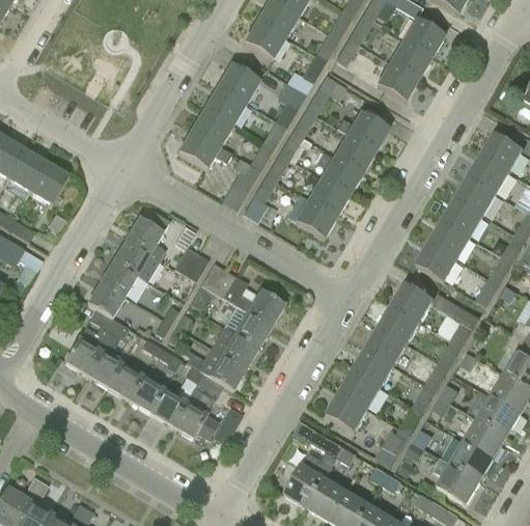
[(0,25),(12,4),(5,0),(0,0),(0,25)]
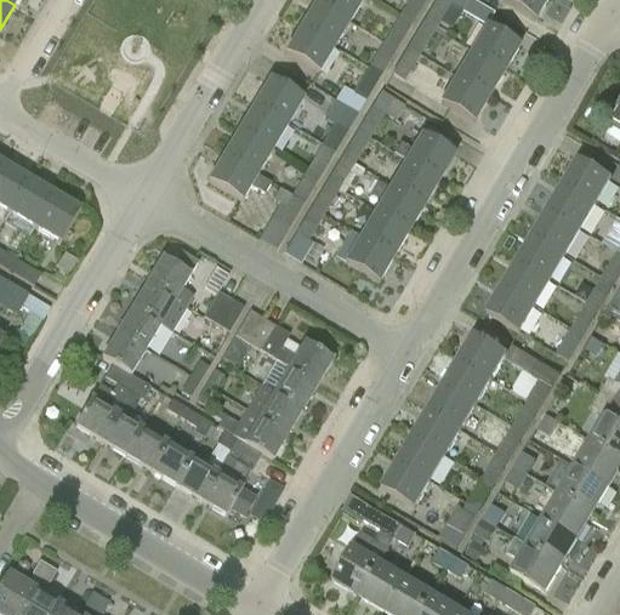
[(302,23),(336,44),(351,18),(322,0),(317,0),(302,23)]
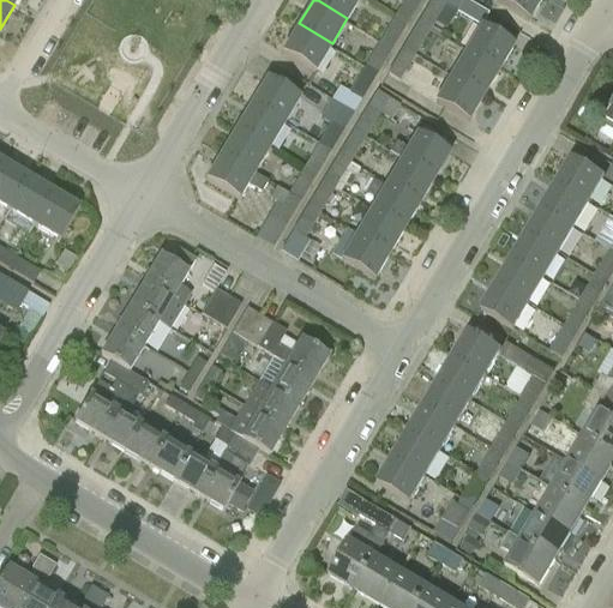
[(318,0),(347,18),(358,0),(318,0)]
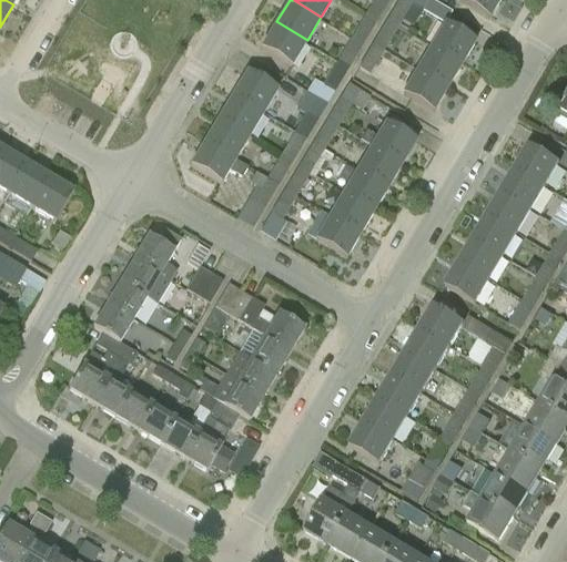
[(373,0),(365,12),(377,20),(390,0),(373,0)]
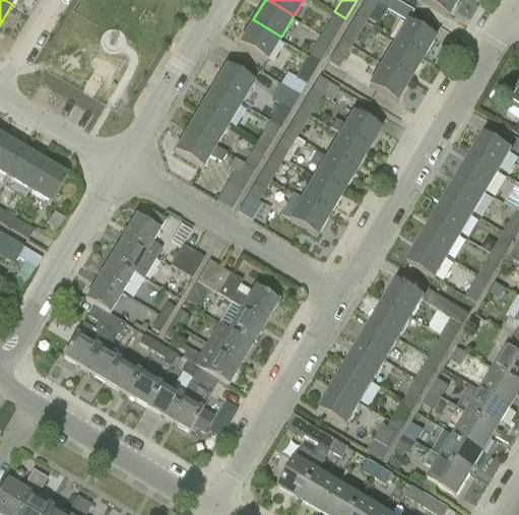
[(364,0),(354,16),(365,22),(377,2),(387,7),(391,0),(364,0)]
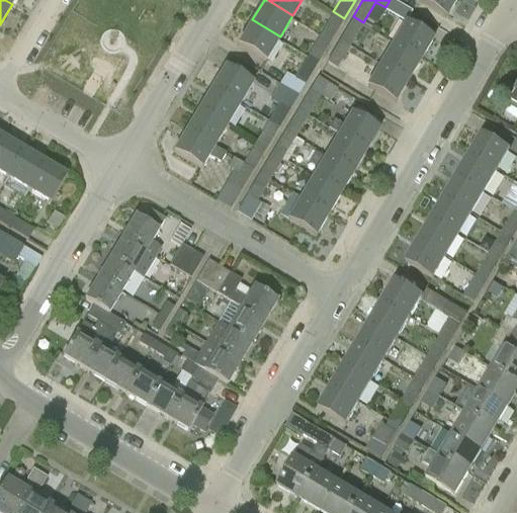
[(422,0),(446,14),(454,0),(422,0)]
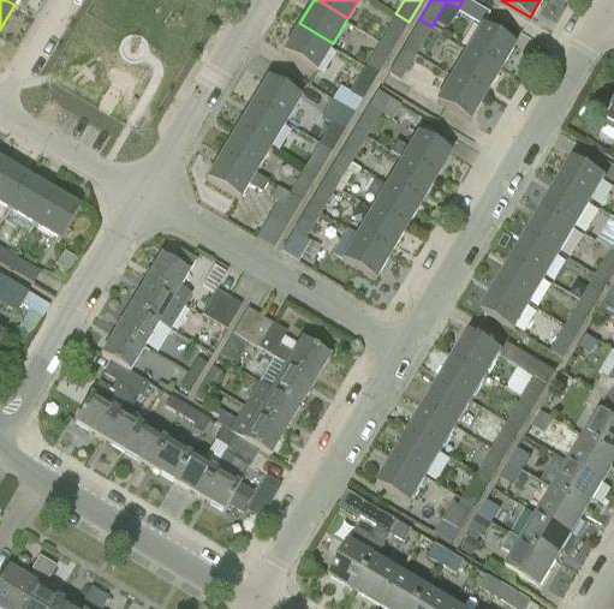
[(409,22),(395,13),(381,39),(394,46),(409,22)]
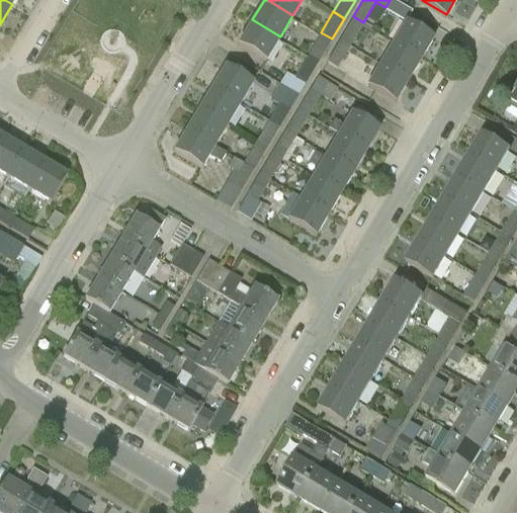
[(363,22),(353,16),(340,37),(351,44),(363,22)]
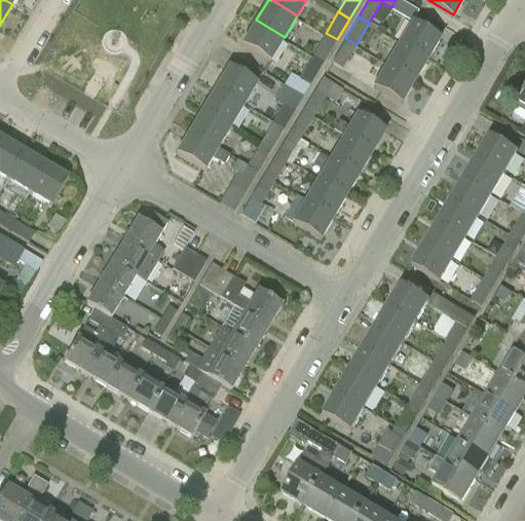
[(400,41),(427,58),(441,35),(413,19),(400,41)]
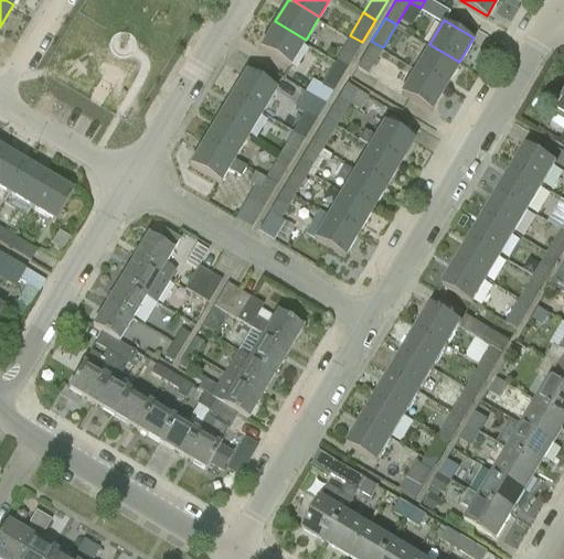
[(306,40),(275,21),(261,44),(291,63),(306,40)]
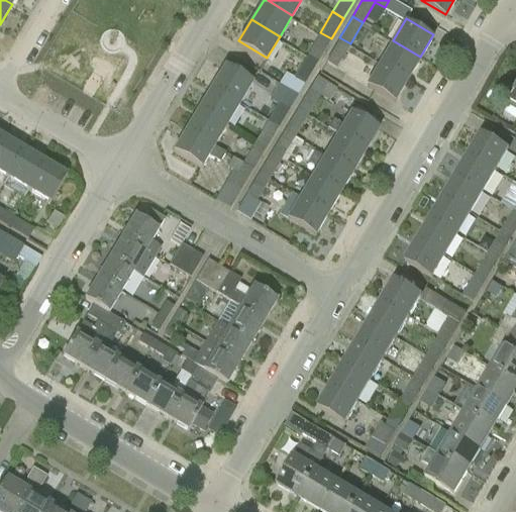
[(331,38),(320,32),(307,53),(318,60),(331,38)]
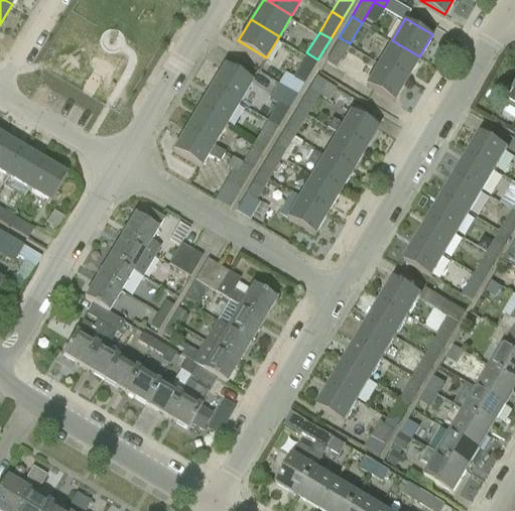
[(350,43),(339,37),(319,69),(339,82),(346,70),(337,65),(350,43)]
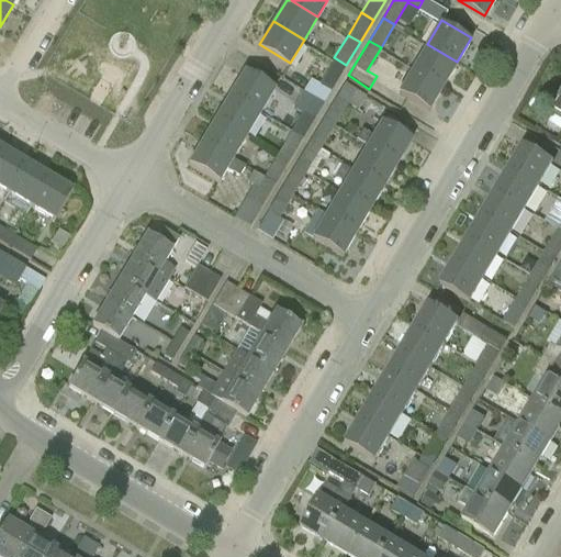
[(457,62),(427,44),(413,67),(444,85),(457,62)]
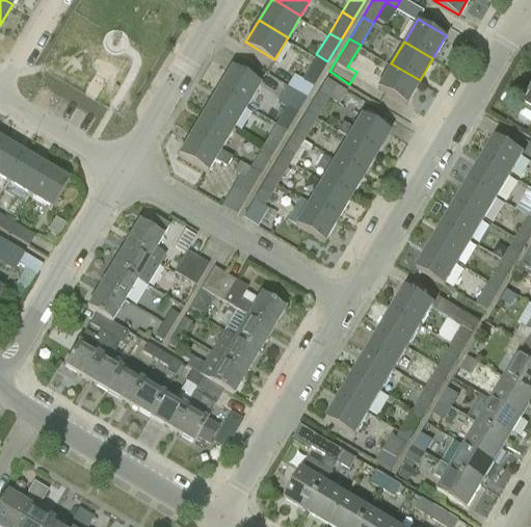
[(287,85),(307,97),(327,61),(316,54),(303,76),(294,71),(287,85)]
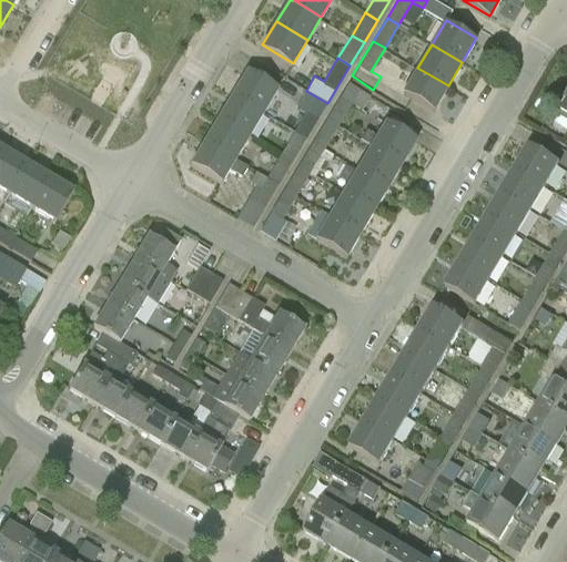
[(233,91),(265,110),(280,87),(247,68),(233,91)]
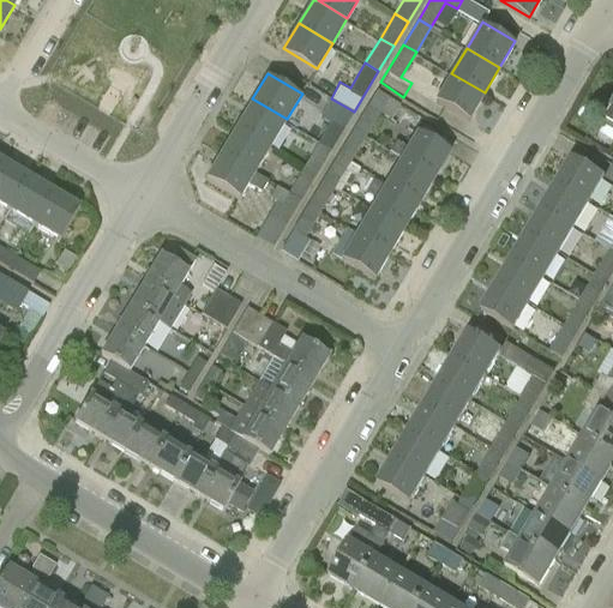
[(485,92),(451,73),(436,98),(469,118),(485,92)]
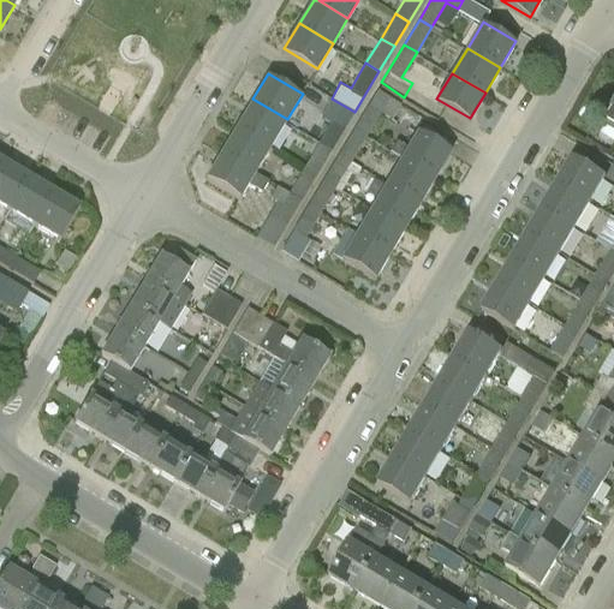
[(379,88),(370,102),(355,127),(368,135),(382,111),(393,117),(401,102),(379,88)]
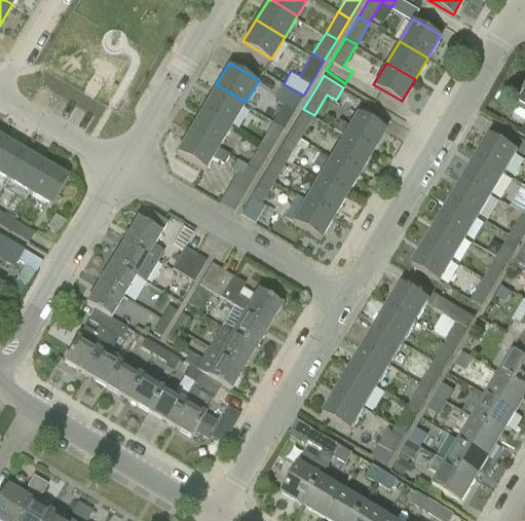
[(203,106),(232,123),(246,102),(216,84),(203,106)]
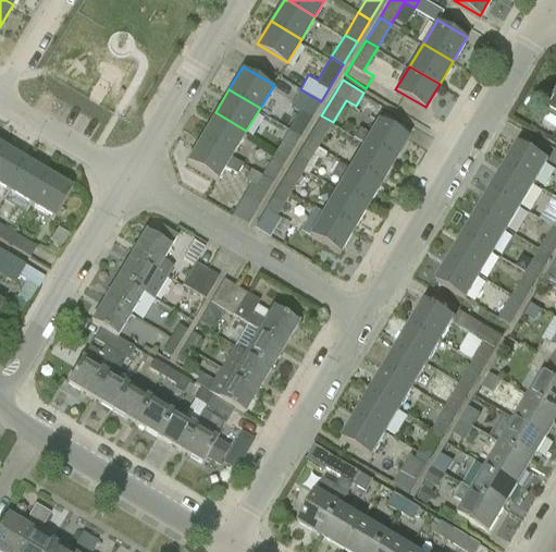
[(321,101),(300,89),(292,103),(300,109),(291,126),(301,133),(321,101)]
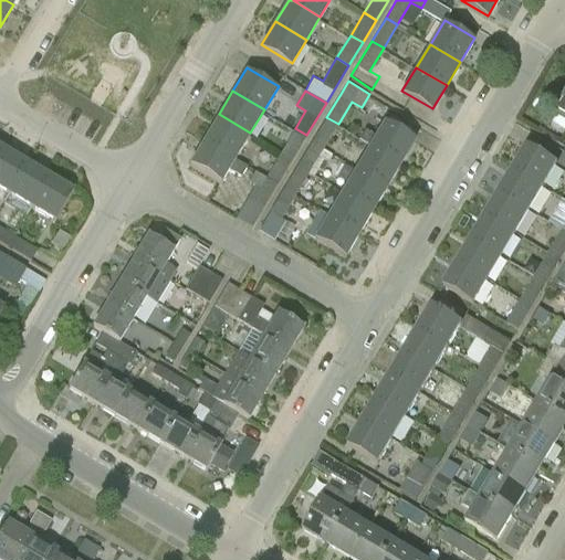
[(206,136),(237,155),(250,133),(219,114),(206,136)]
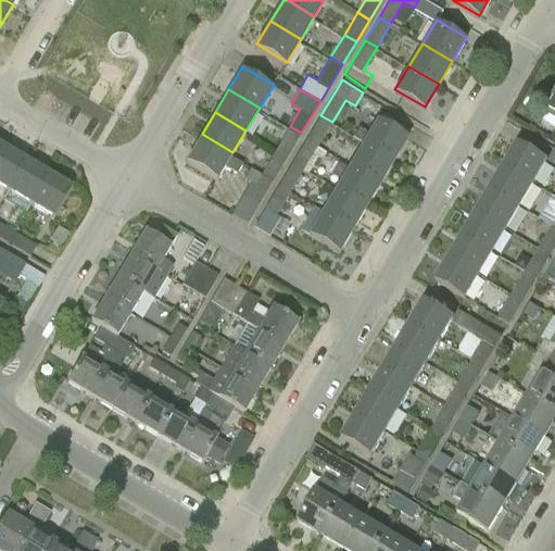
[(307,137),(318,145),(332,122),(320,115),(307,137)]
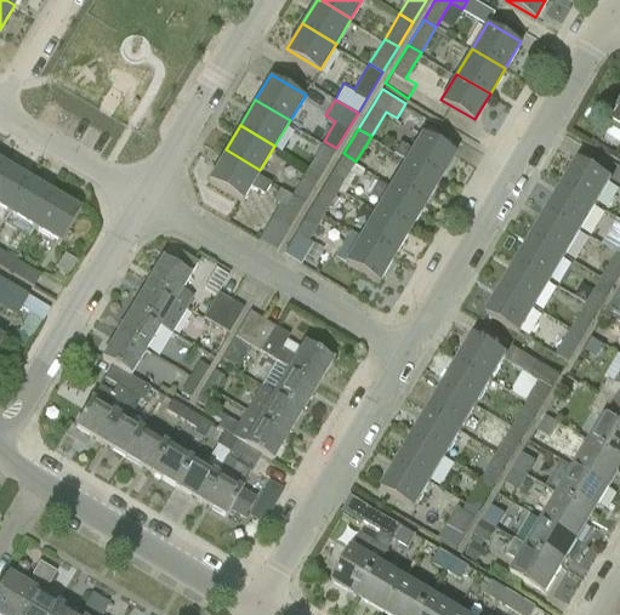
[(413,147),(402,140),(394,151),(439,177),(455,152),(422,131),(413,147)]
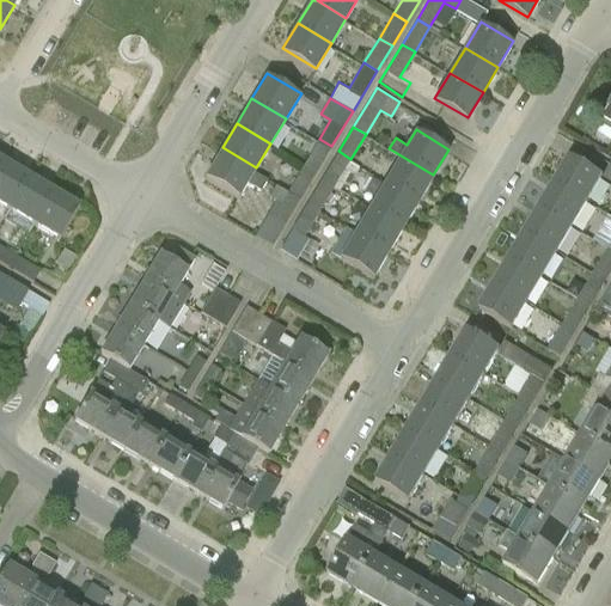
[(331,146),(319,139),(316,144),(304,164),(317,171),(331,146)]
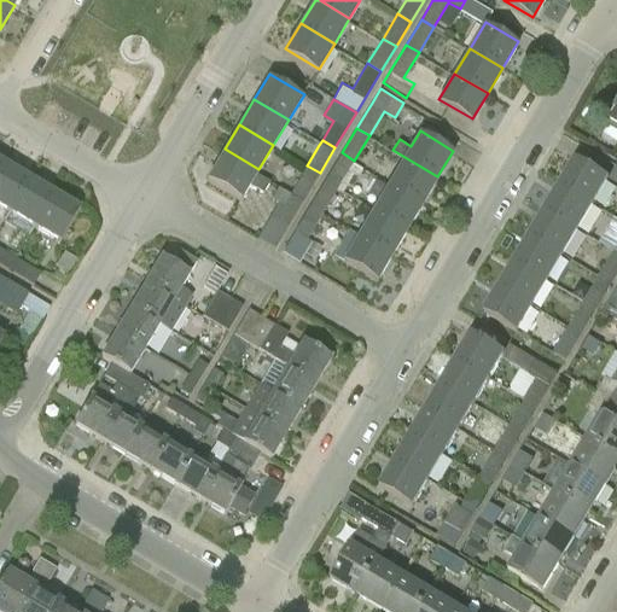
[(265,191),(271,179),(257,172),(258,169),(225,149),(209,175),(243,196),(250,182),(265,191)]
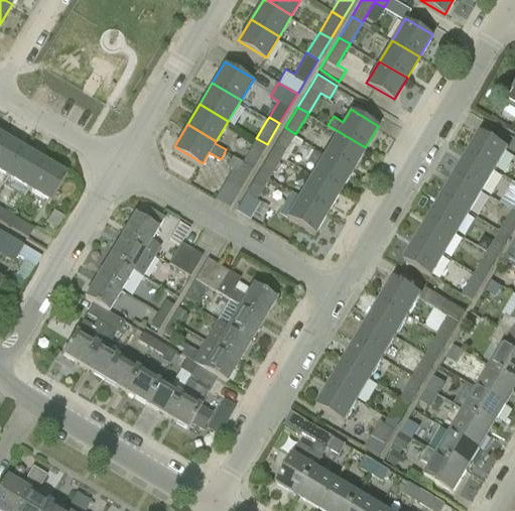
[(328,125),(338,131),(326,151),(353,168),(365,147),(328,125)]
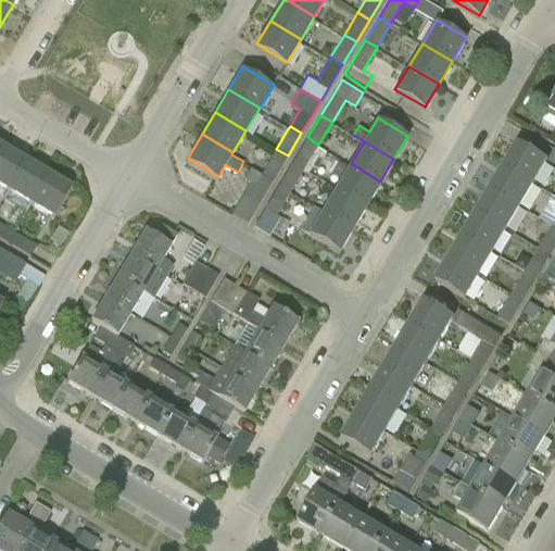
[(317,155),(325,154),(327,149),(318,145),(307,137),(293,160),(305,167),(305,168),(308,171),(317,155)]
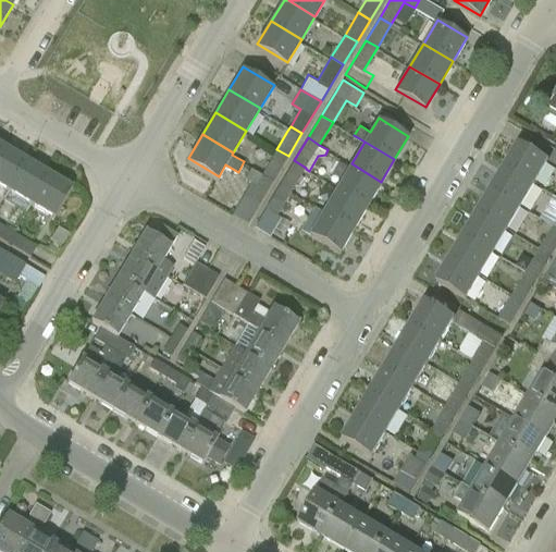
[(506,162),(536,181),(551,158),(519,139),(506,162)]
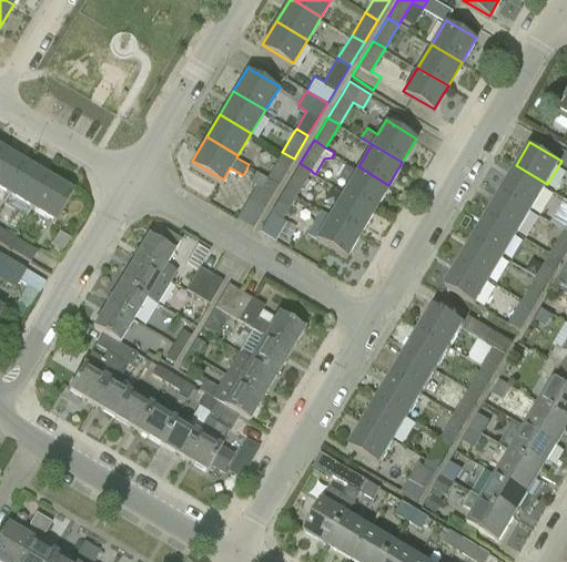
[(0,184),(9,190),(27,160),(4,145),(0,152),(0,184)]
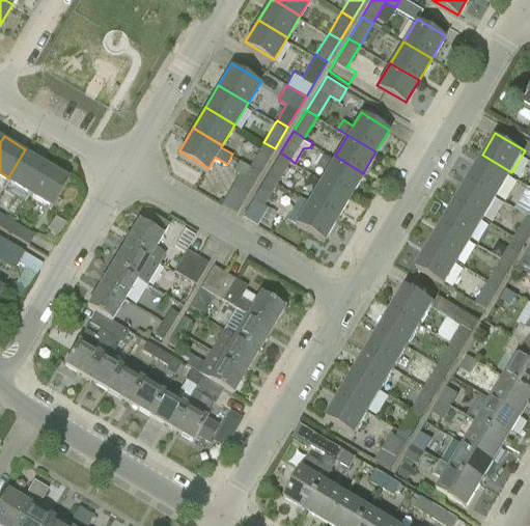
[(275,148),(263,142),(251,163),(261,170),(275,148)]
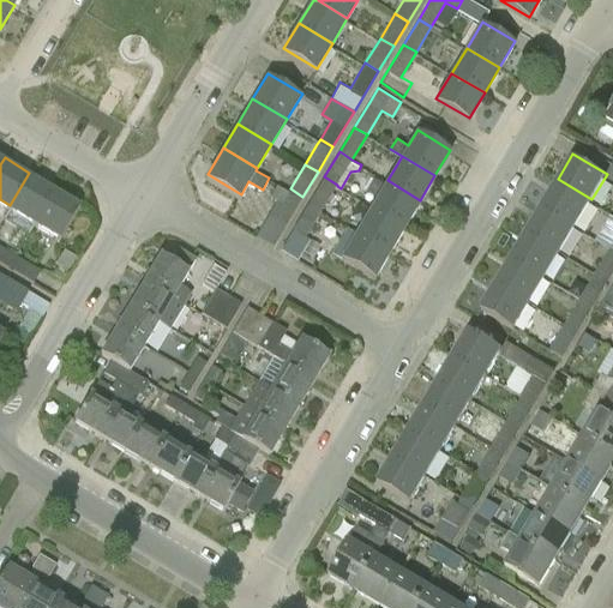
[(35,220),(54,187),(29,173),(10,205),(35,220)]
